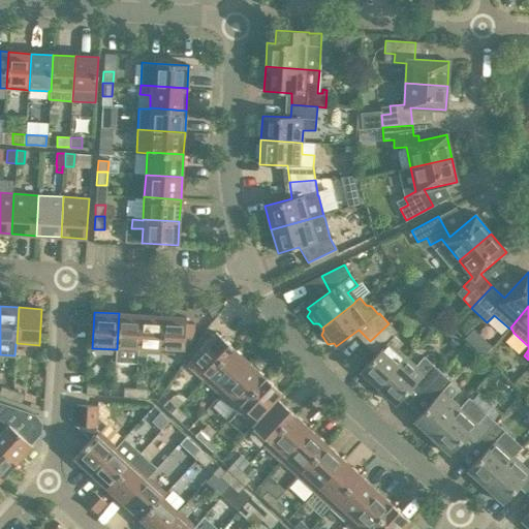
[(137,351),(138,351),(142,315),(119,313),(117,349),(116,349),(115,362),(136,363),(137,351)]
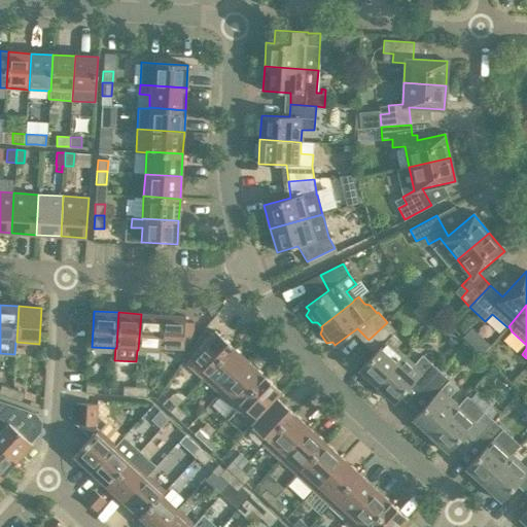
[(145,350),(161,351),(163,315),(141,314),(138,350),(137,350),(136,361),(144,362),(145,350)]
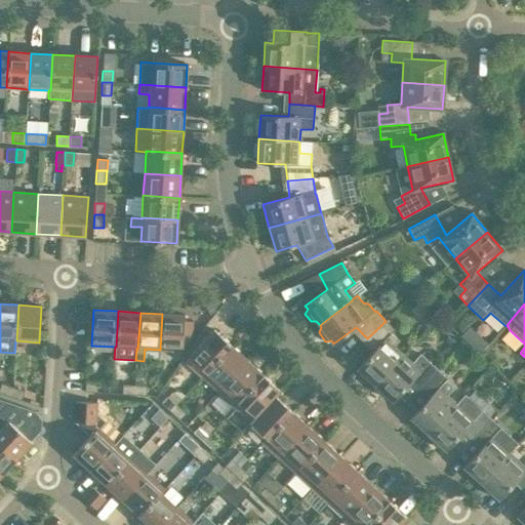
[(185,315),(162,314),(160,350),(183,351),(184,334),(192,335),(192,321),(184,321),(185,315)]
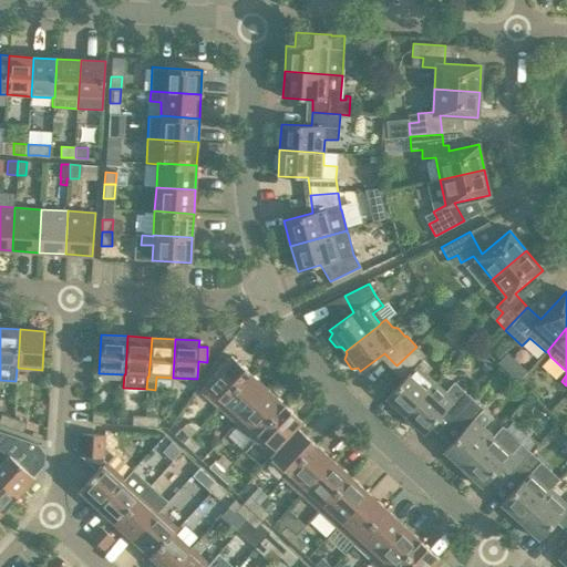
[(425,356),(416,347),(397,366),(406,377),(385,399),(405,416),(435,383),(425,374),(431,369),(421,360),(425,356)]
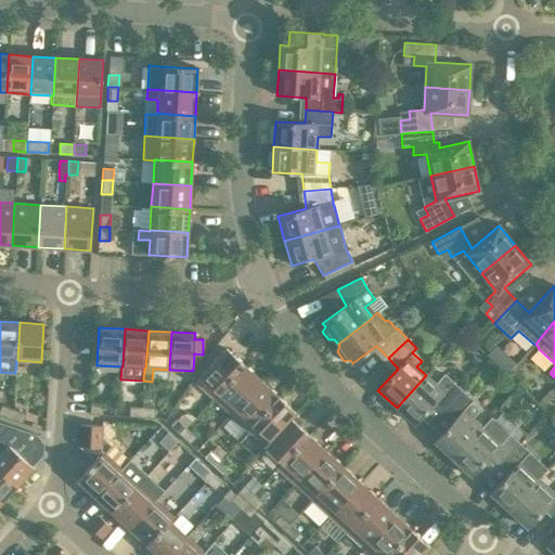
[(195,383),(214,399),(245,365),(226,348),(223,351),(218,347),(209,358),(214,362),(195,383)]
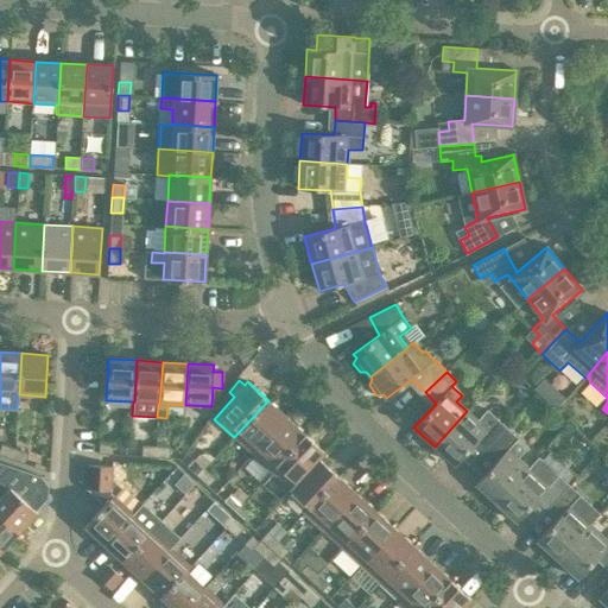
[(234,437),(253,455),(286,418),(268,400),(234,437)]
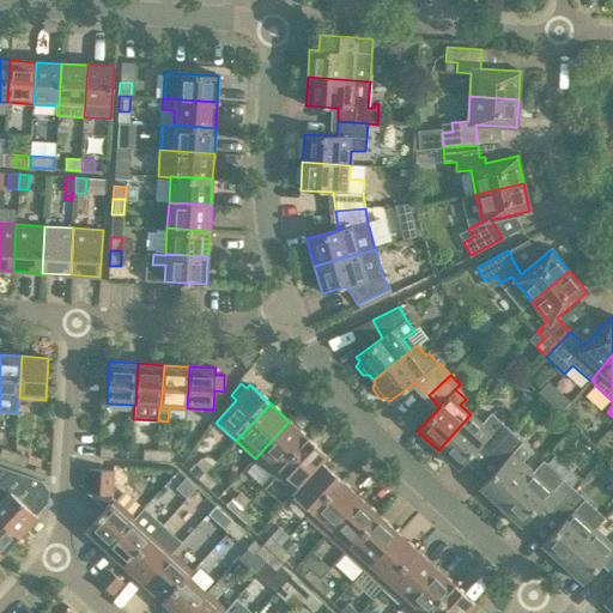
[(480,444),(491,455),(511,432),(491,413),(480,424),(471,414),(438,450),(459,468),(480,444)]
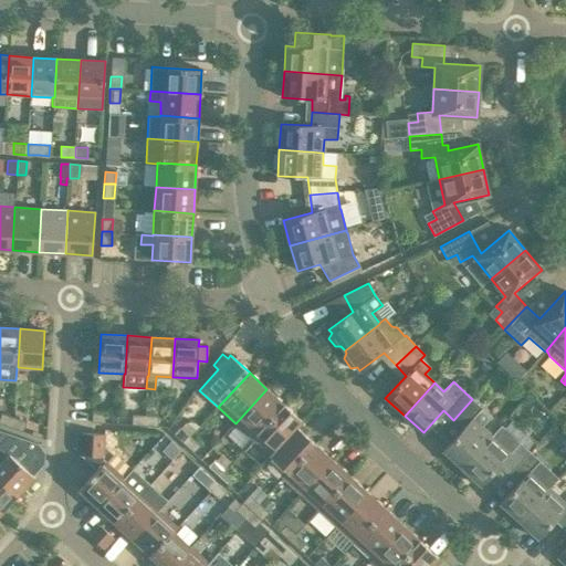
[(284,406),(266,389),(236,423),(253,439),(284,406)]
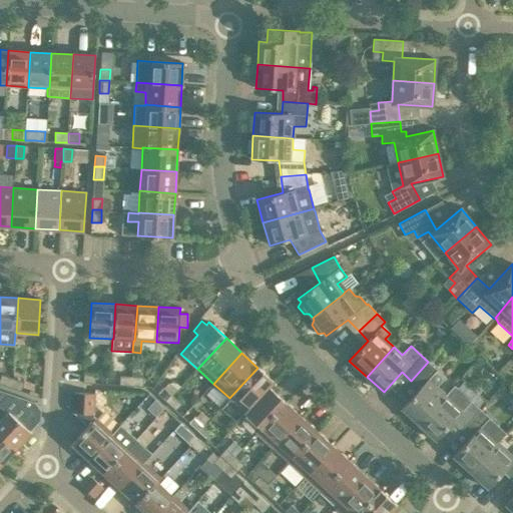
[(401,408),(418,424),(445,395),(437,387),(445,378),(428,362),(411,381),(420,389),(401,408)]
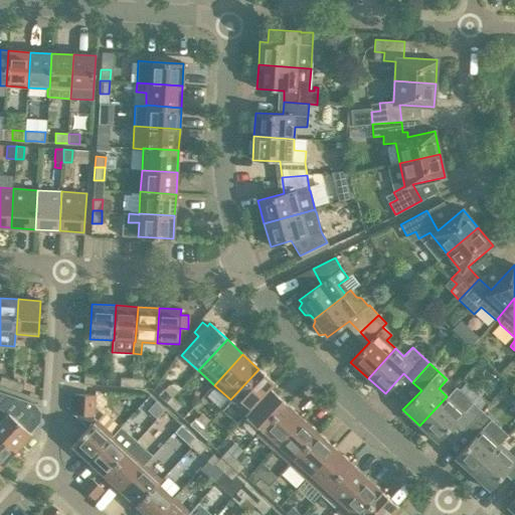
[(245,414),(246,415),(251,409),(271,389),(276,384),(259,369),(230,399),(245,414)]
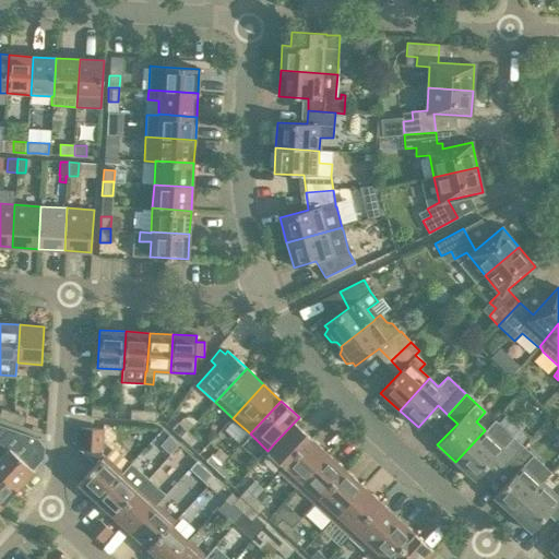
[(91,407),(91,416),(90,417),(104,418),(104,407),(91,407)]
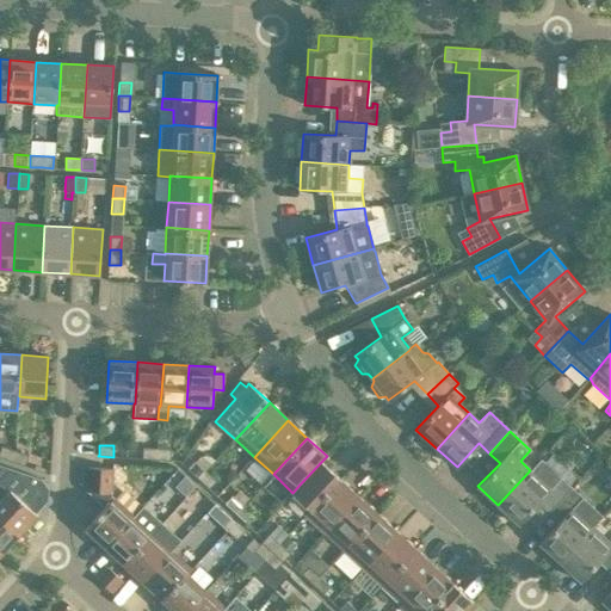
[(16,452),(16,451),(2,446),(0,452),(0,457),(12,462),(16,452)]
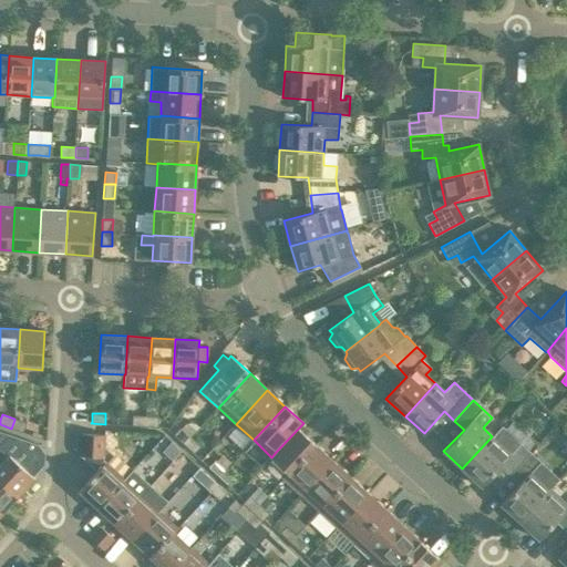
[(145,426),(146,416),(132,415),(132,425),(145,426)]
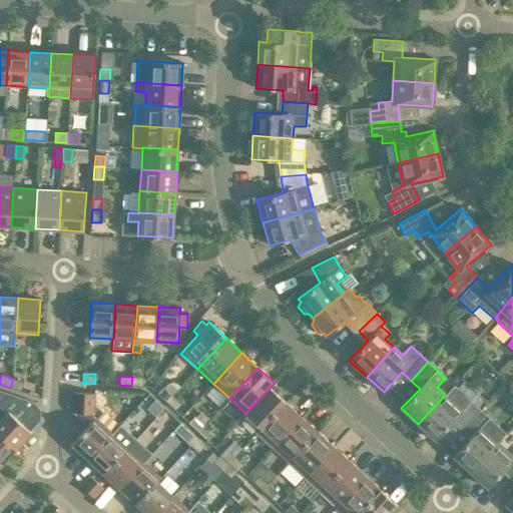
[(132,377),(131,386),(143,387),(143,377),(132,377)]
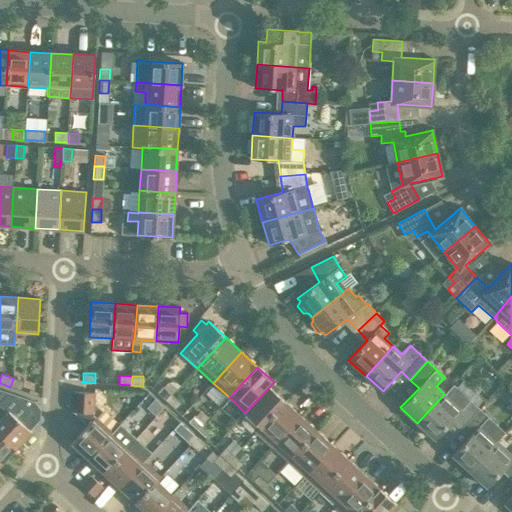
[(13,379),(10,387),(20,391),(24,382),(13,378),(13,379)]
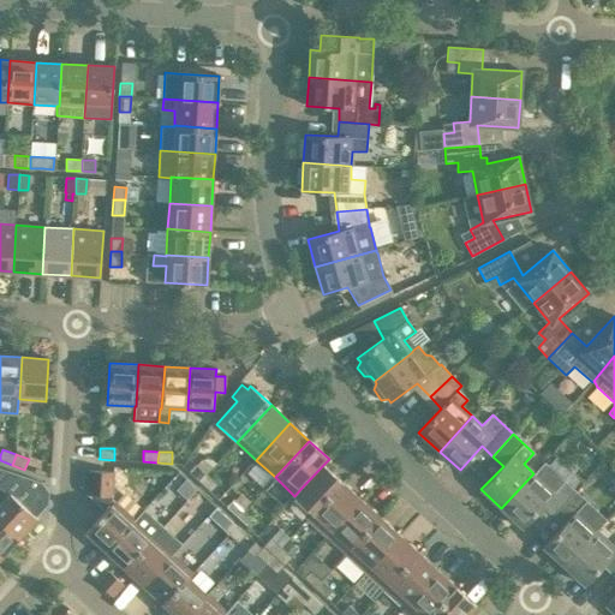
[(535,473),(533,473),(501,508),(523,527),(544,503),(555,513),(575,490),(562,478),(557,473),(551,467),(547,465),(544,463),(535,473)]
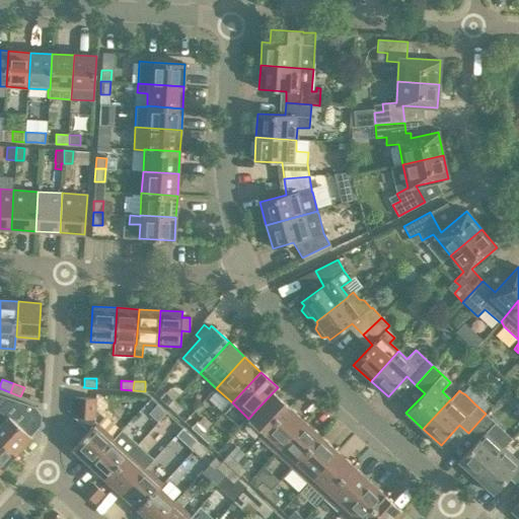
[(168,408),(174,400),(164,391),(158,398),(168,408)]
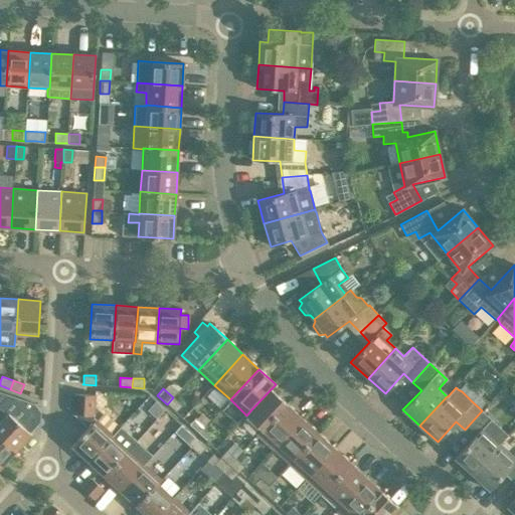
[(246,415),(261,428),(263,431),(287,404),(271,389),(251,409),(246,415)]
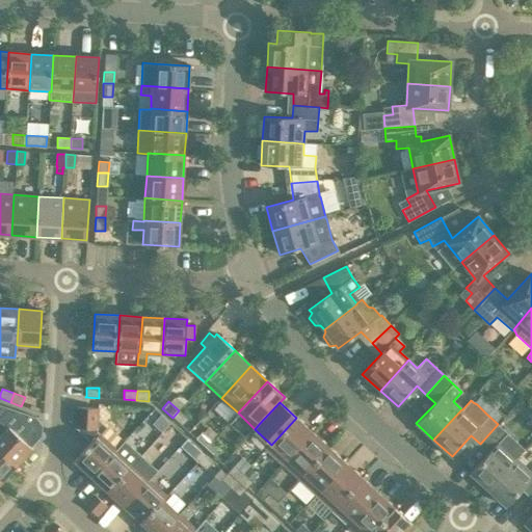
[(0,405),(7,408),(0,416),(0,450),(16,466),(32,448),(21,439),(31,427),(29,425),(34,418),(35,418),(0,404),(0,405)]
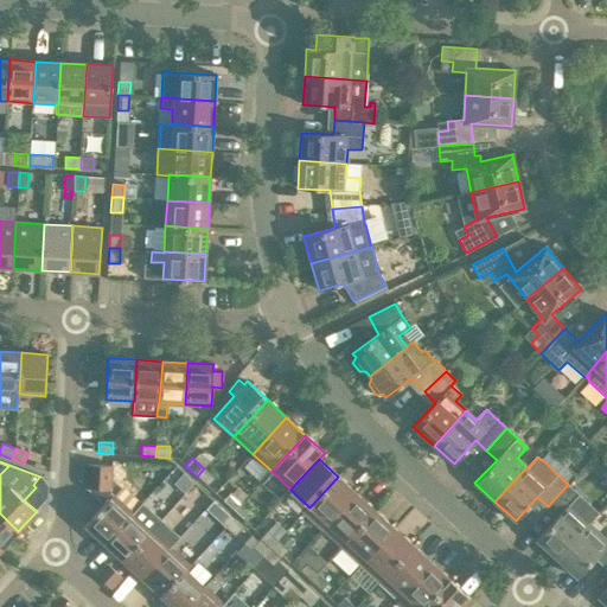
[(84,525),(104,544),(133,513),(110,492),(112,466),(88,465),(87,489),(104,504),(84,525)]
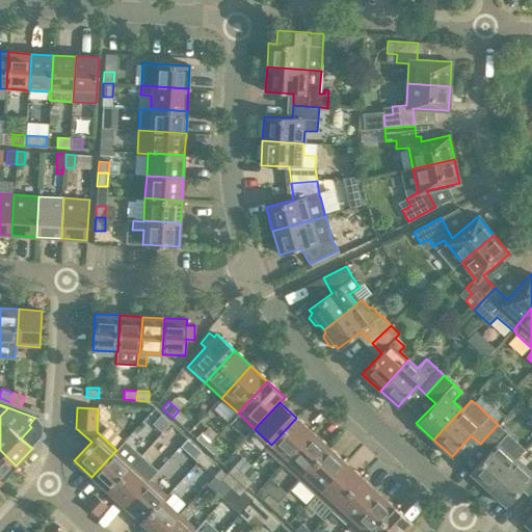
[(179,410),(173,418),(182,426),(188,419),(179,410)]
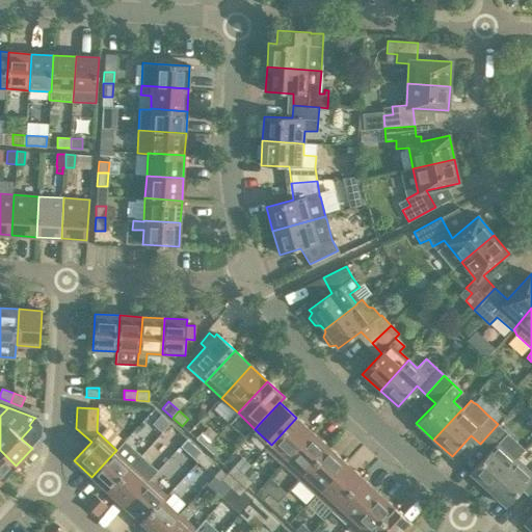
[(313,432),(296,418),(271,445),(269,443),(265,448),(283,464),(313,432)]
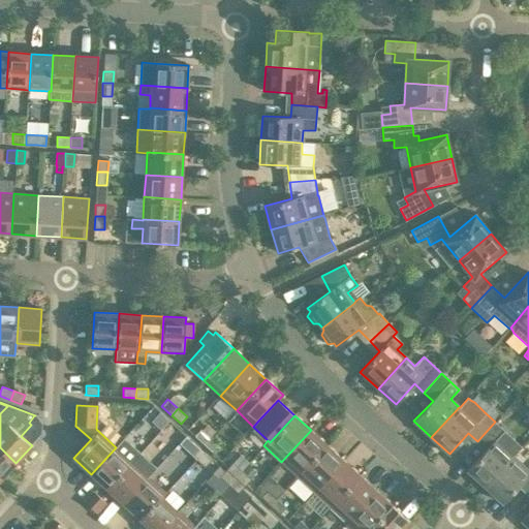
[(504,431),(495,422),(477,441),(487,449),(467,470),(485,487),(512,456),(496,440),(504,431)]
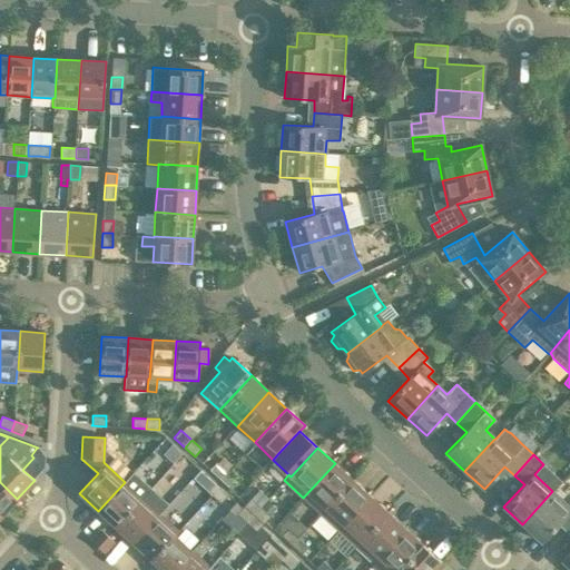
[(220,480),(227,472),(216,462),(209,470),(220,480)]
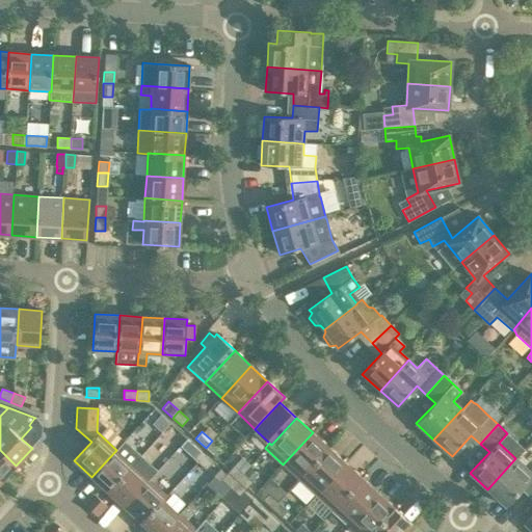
[(283,464),(299,479),(328,448),(313,432),(283,464)]
